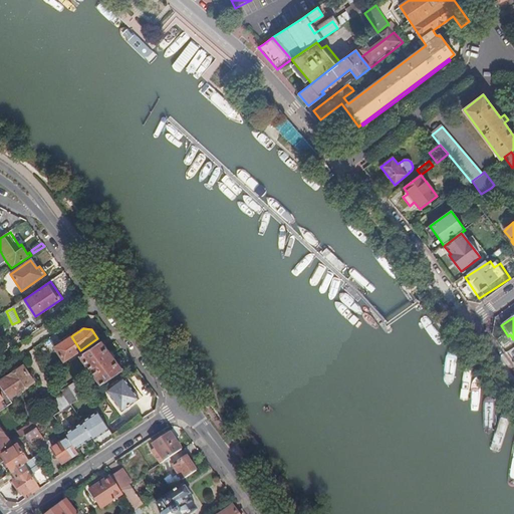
[(80,350),(71,336),(55,347),(64,361),(80,350)]
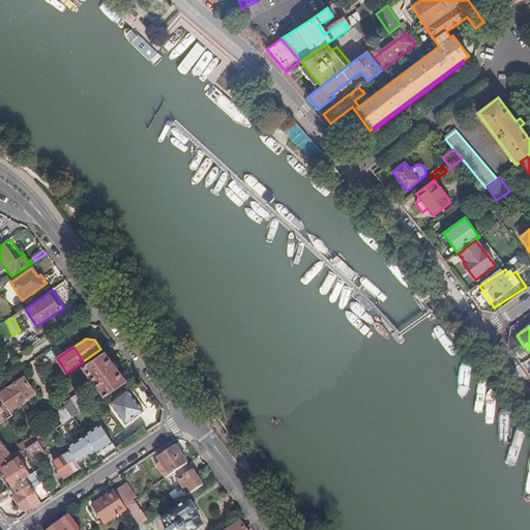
[(126,382),(104,353),(86,365),(83,367),(104,398),(126,382)]
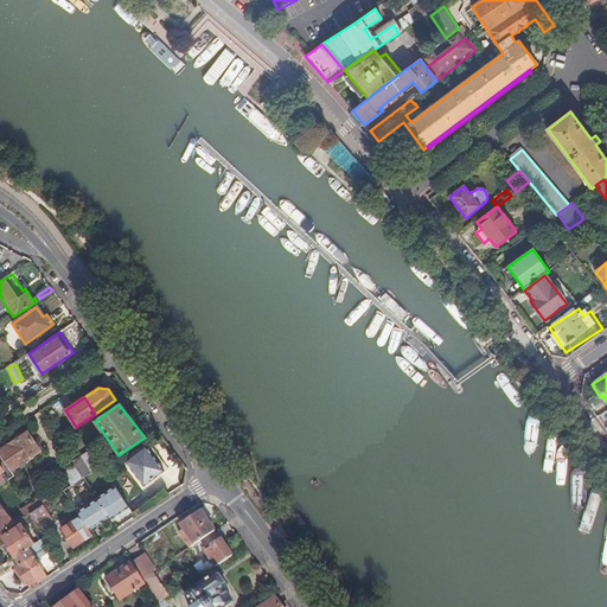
[(38,452),(27,434),(0,451),(0,454),(1,455),(11,470),(38,452)]
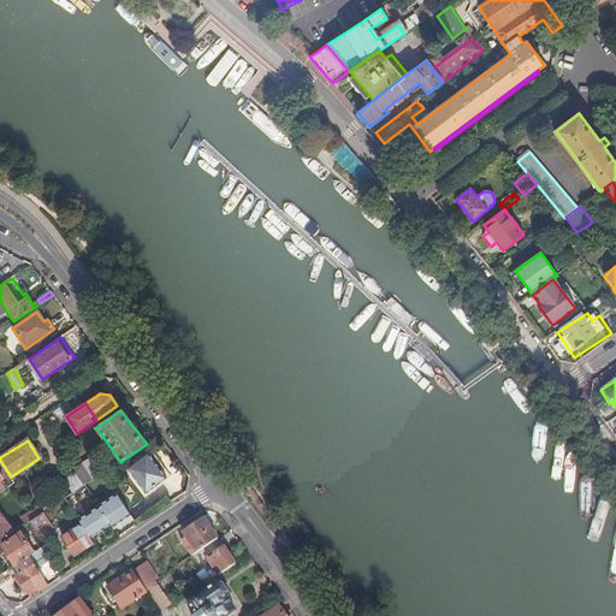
[(166,478),(148,454),(128,469),(146,493),(166,478)]
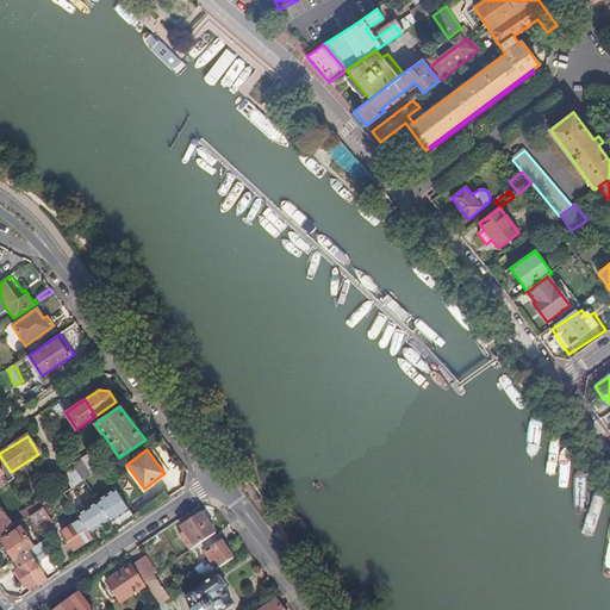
[(99,471),(88,455),(74,465),(75,468),(83,480),(85,480),(99,471)]
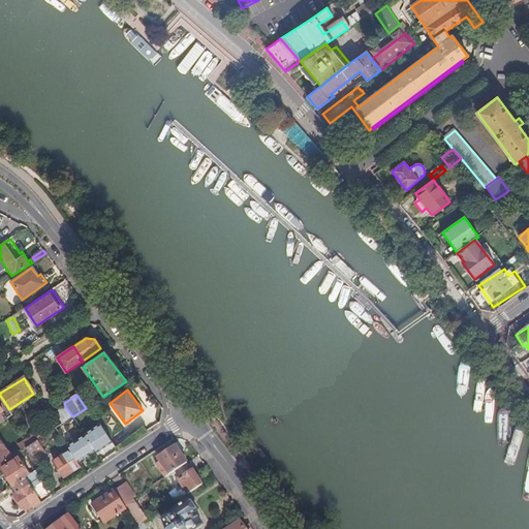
[(9,409),(1,397),(0,397),(0,423),(12,414),(9,409)]
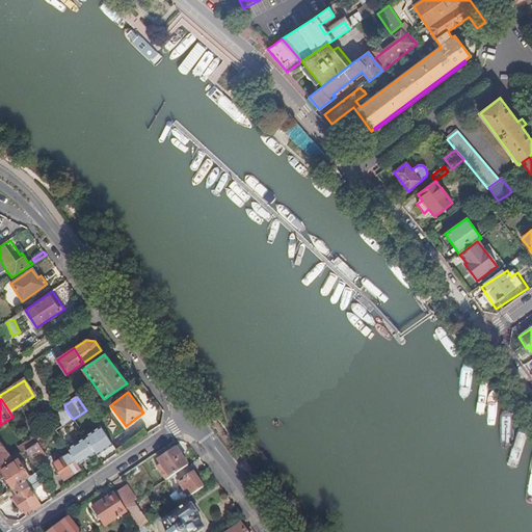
[(73,419),(65,408),(56,415),(63,426),(73,419)]
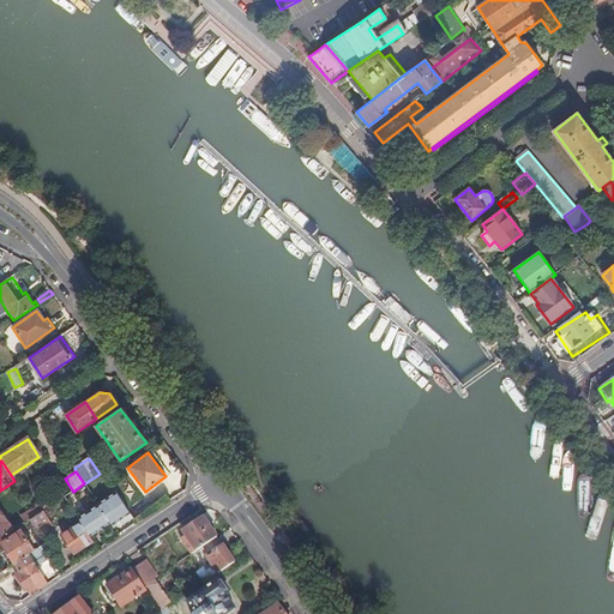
[(76,497),(88,488),(85,483),(84,483),(73,492),(76,497)]
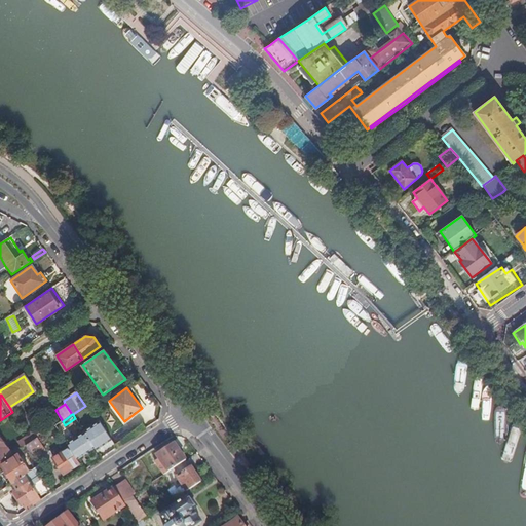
[(45,433),(55,425),(57,424),(54,421),(52,420),(40,428),(40,430),(43,435),(45,433)]
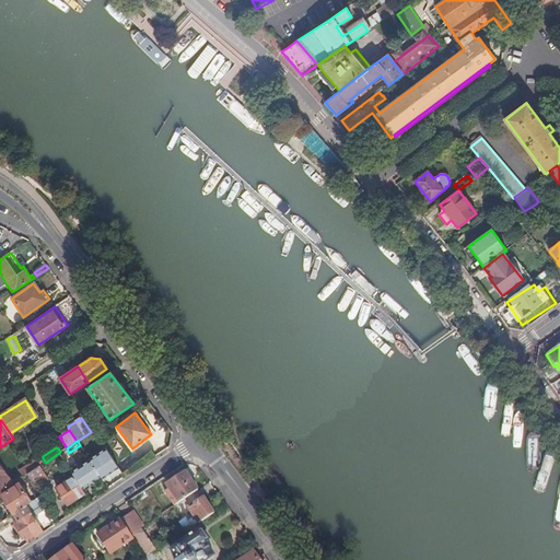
[(72,457),(69,453),(67,448),(60,452),(59,453),(63,461),(65,463),(72,457)]
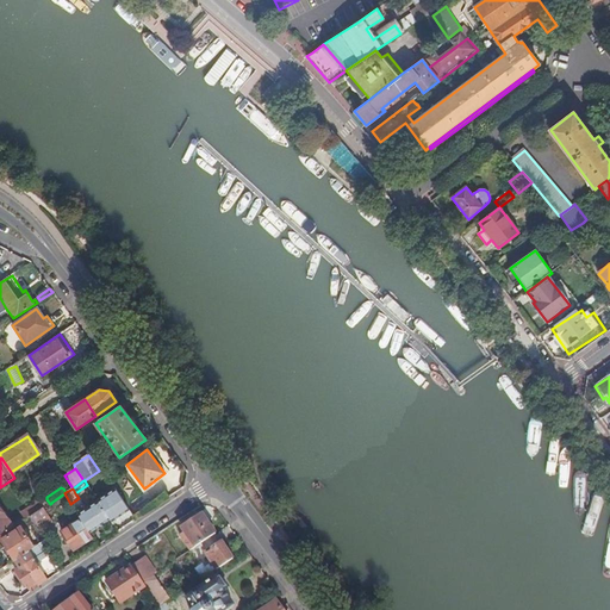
[(130,510),(116,489),(98,500),(98,502),(110,520),(112,522),(130,510)]
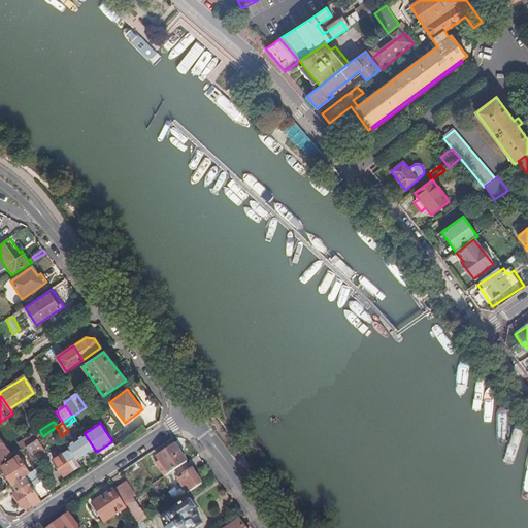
[(50,441),(60,434),(56,427),(45,434),(50,441)]
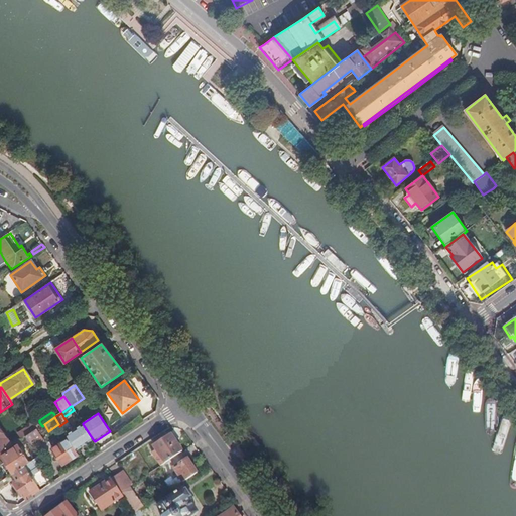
[(41,426),(37,420),(27,426),(28,427),(31,432),(36,429),(41,426)]
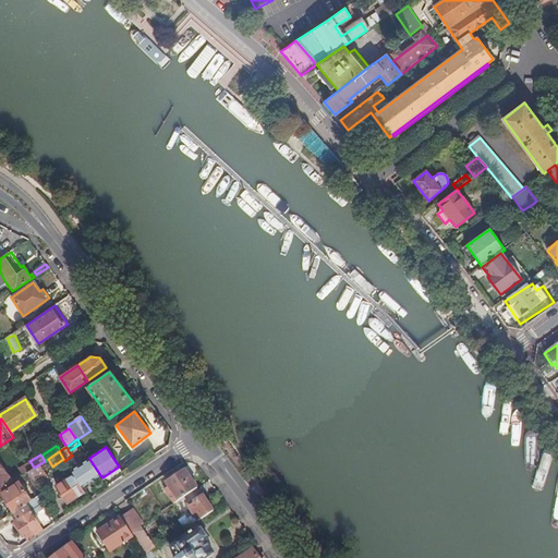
[(82,488),(100,475),(89,459),(71,471),(73,474),(82,488)]
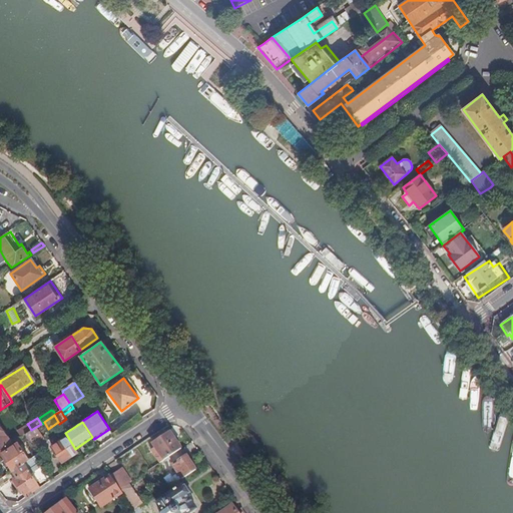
[(25,435),(31,430),(28,425),(18,432),(22,437),(23,436),(25,435)]
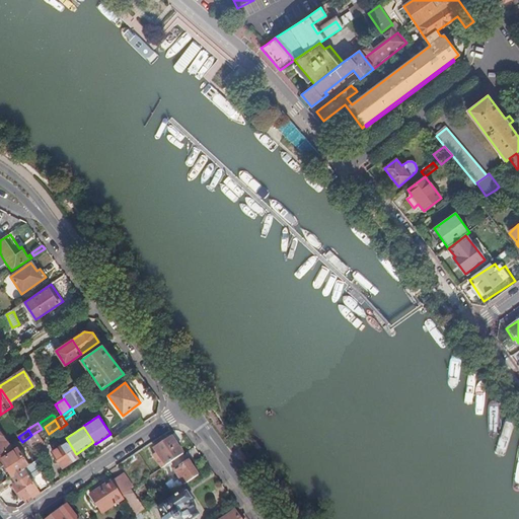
[(43,440),(36,432),(31,435),(25,440),(27,442),(30,448),(43,440)]
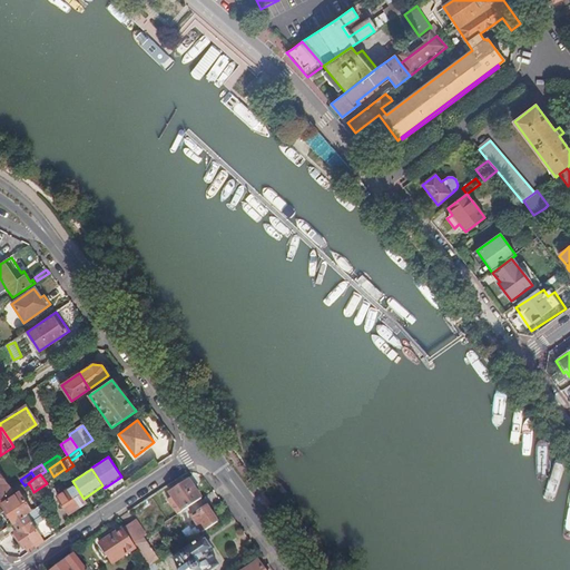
[(0,501),(12,493),(0,477),(0,501)]
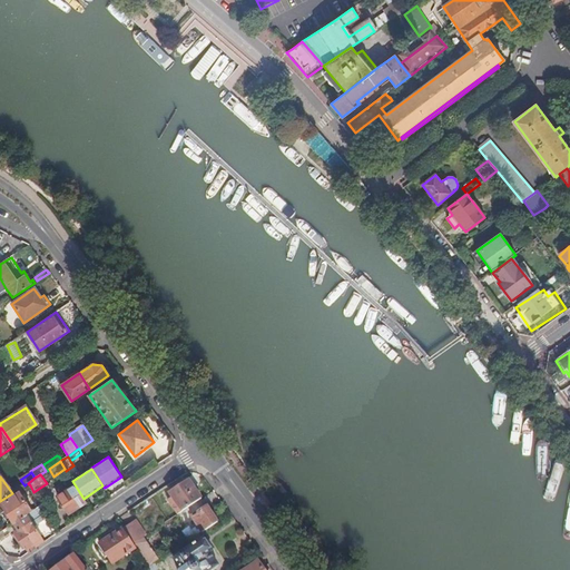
[(200,500),(188,482),(169,494),(172,499),(168,501),(178,516),(182,513),(182,512),(200,500)]
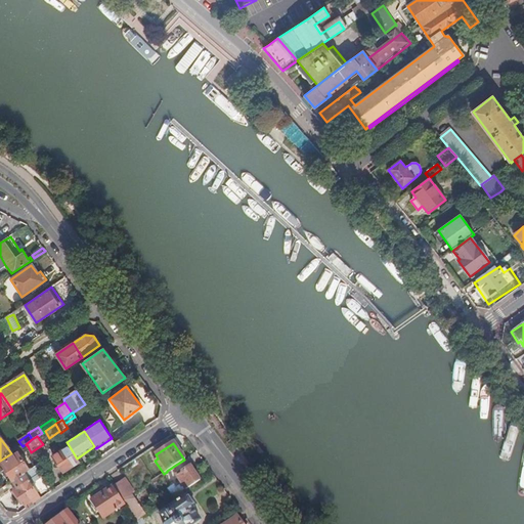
[(80,462),(77,459),(69,445),(53,455),(63,472),(80,462)]
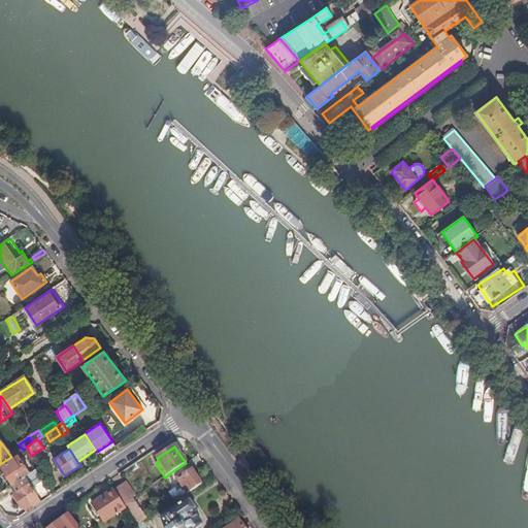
[(30,473),(19,456),(1,467),(13,485),(24,477),(30,473)]
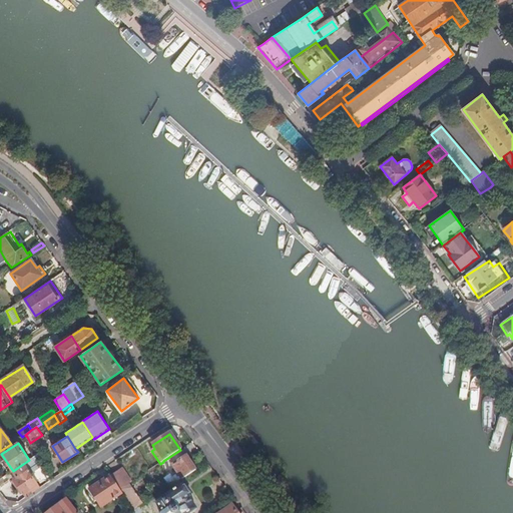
[(45,465),(38,454),(31,458),(38,469),(45,465)]
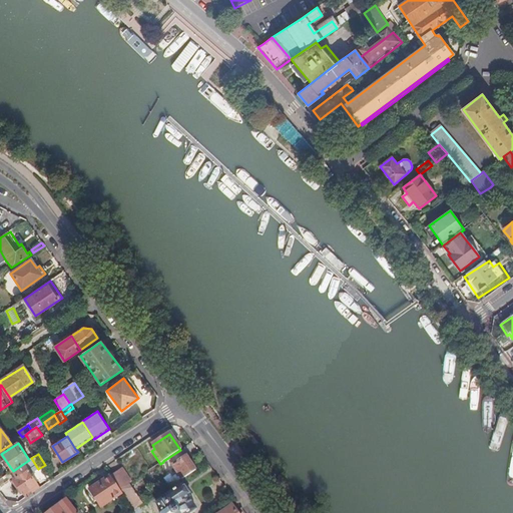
[(195,471),(186,457),(172,466),(181,480),(195,471)]
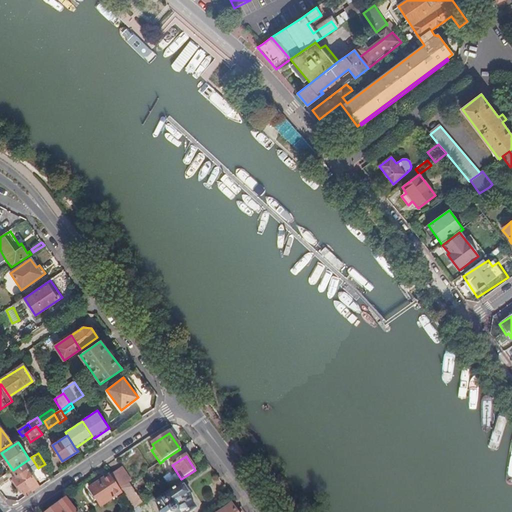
[(40,487),(23,463),(13,470),(16,474),(12,477),(25,497),(40,487)]
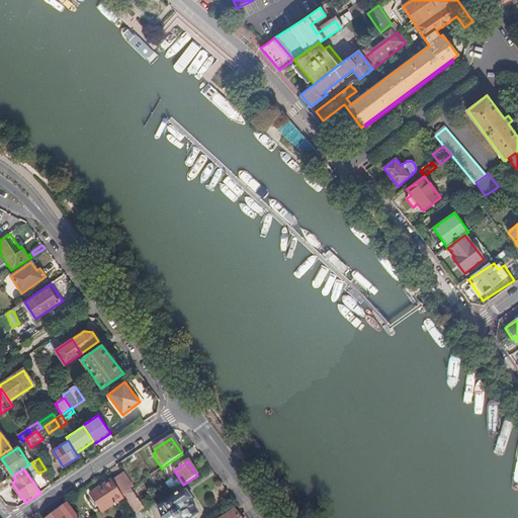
[(133,489),(122,473),(111,482),(121,496),(131,490),(133,489)]
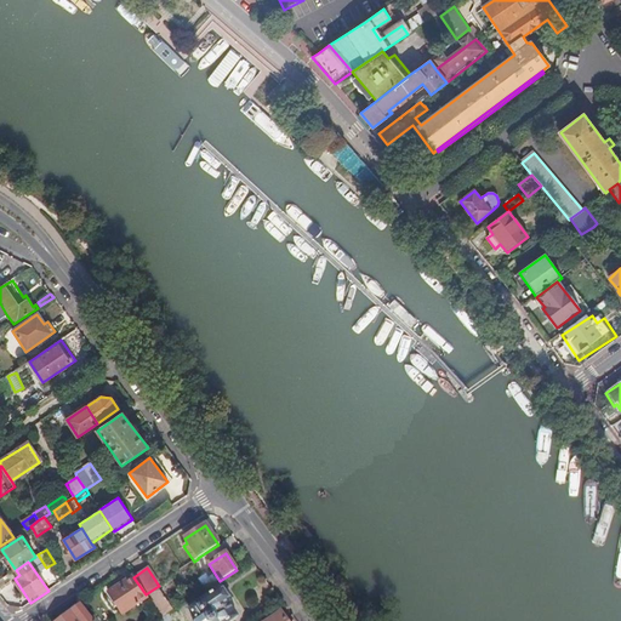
[(148,598),(146,594),(134,577),(109,593),(123,615),(148,598)]
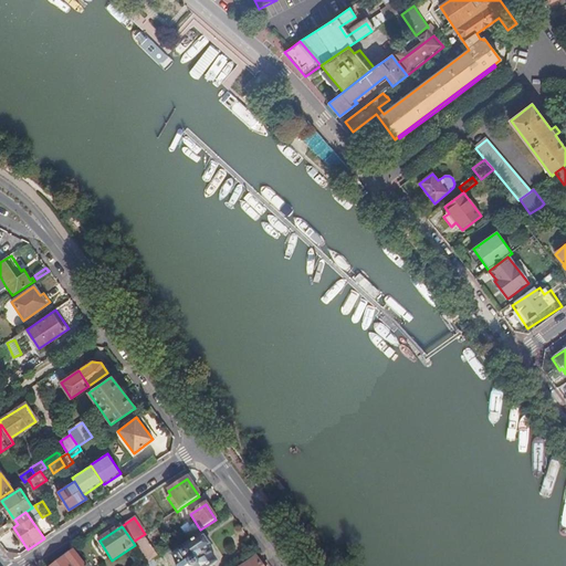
[(158,557),(143,535),(133,542),(135,545),(147,564),(158,557)]
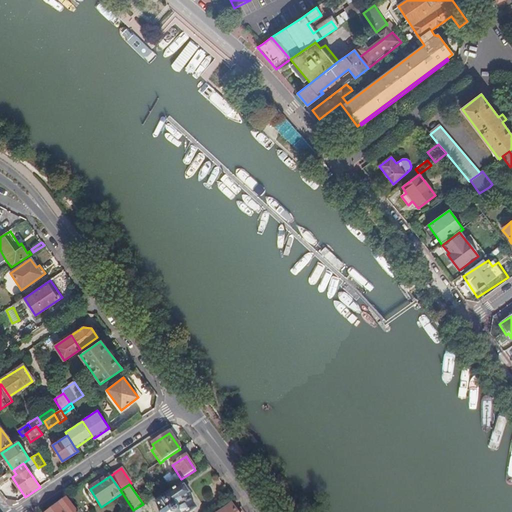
[(190,511),(196,509),(189,498),(189,497),(181,485),(163,497),(165,500),(158,506),(161,511),(190,511)]
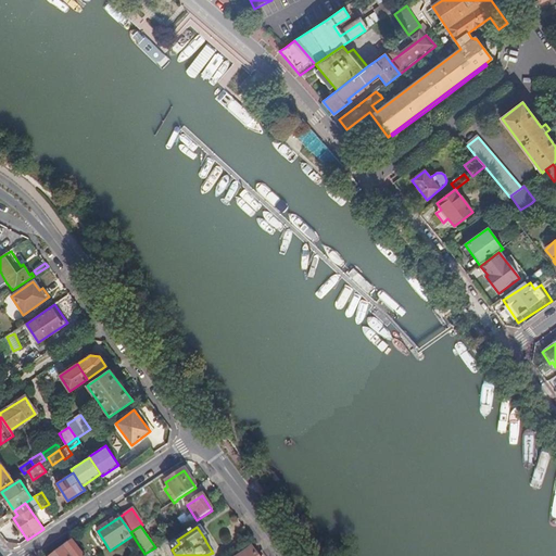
[(83,555),(72,542),(64,546),(52,555),(83,555)]
